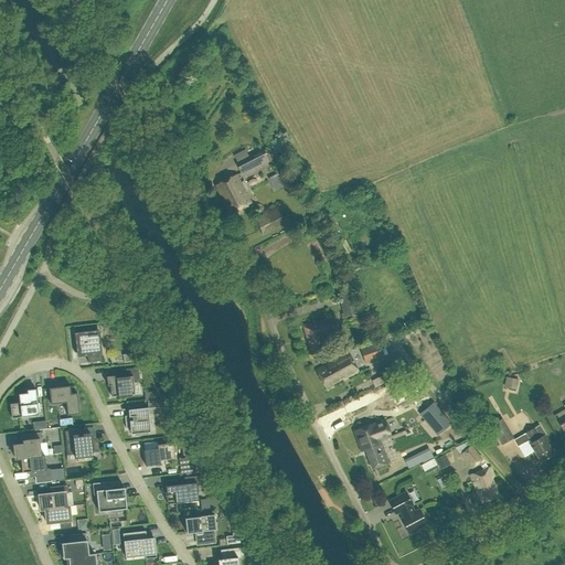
[(237,164),(242,174),(268,161),(263,151),(237,164)]
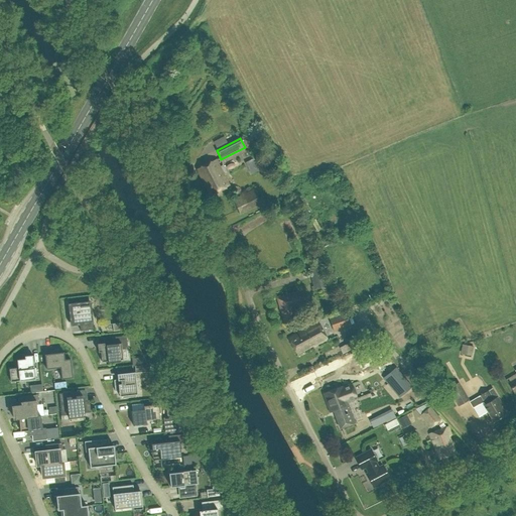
[(197,169),(201,176),(200,176),(210,196),(229,185),(216,159),(201,167),(197,169)]
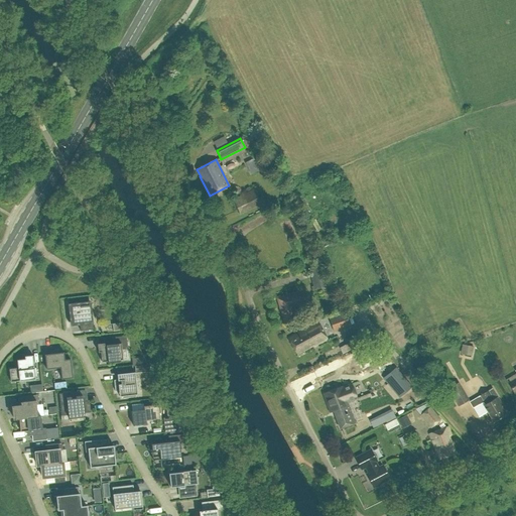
[(262,204),(254,188),(233,200),(240,215),(262,204)]
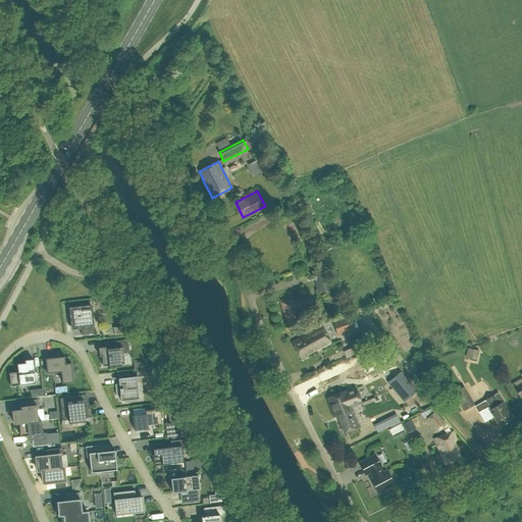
[(321,292),(332,289),(326,270),(316,272),(321,292)]
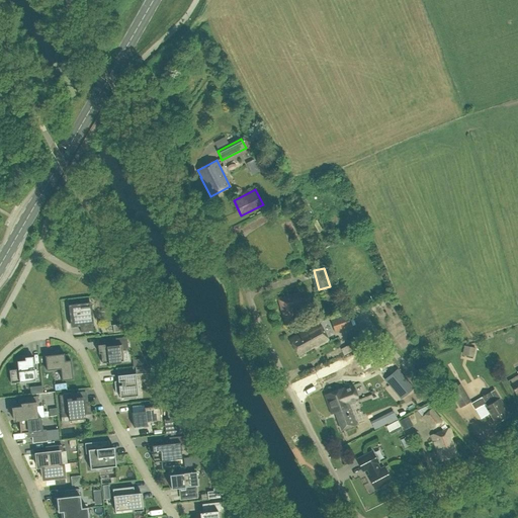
[(299,292),(294,293),(277,298),(285,326),(299,322),(295,309),(303,307),(299,292)]
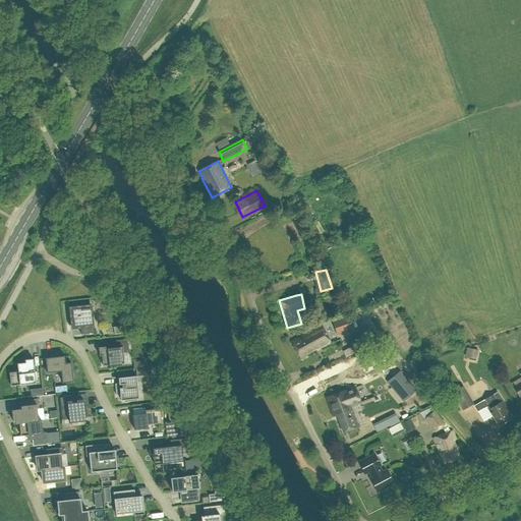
[(81,334),(95,333),(92,304),(68,306),(71,329),(80,328),(81,334)]
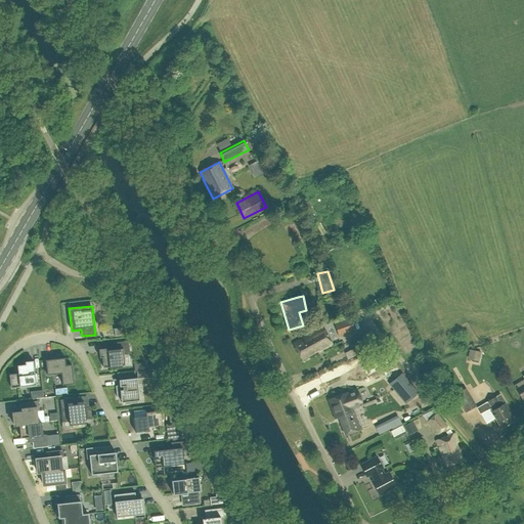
[(337,335),(353,330),(350,320),(334,326),(337,335)]
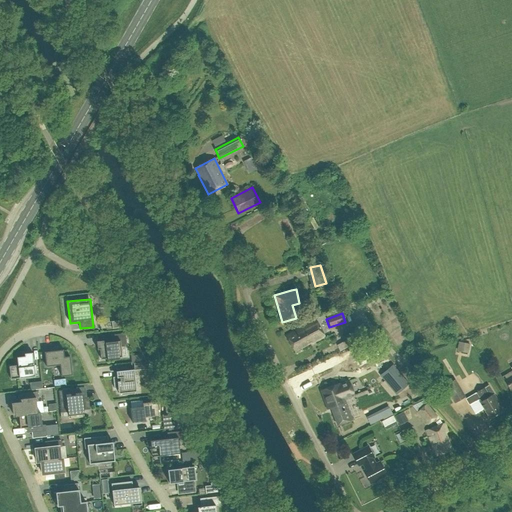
[(325,337),(316,320),(286,336),(295,351),(314,341),(315,342),(325,337)]
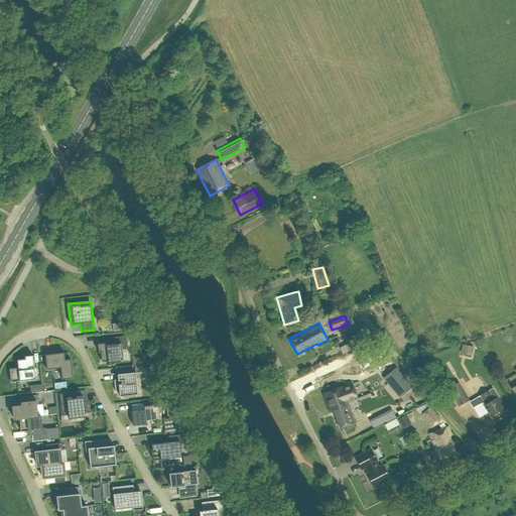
[(345,336),(349,343),(352,349),(370,340),(363,327),(345,336)]
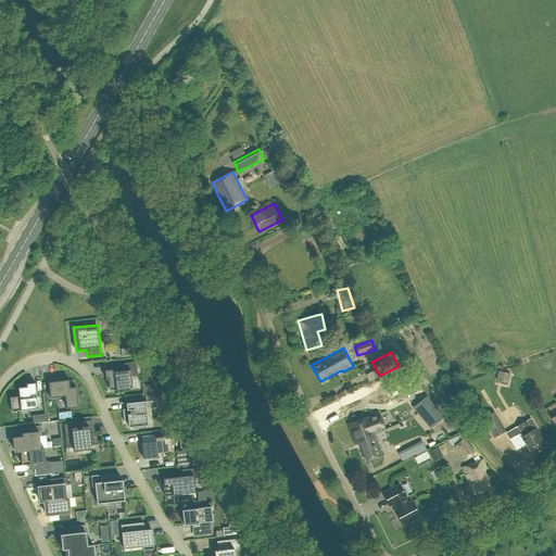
[(121,370),(113,371),(112,369),(104,370),(105,380),(109,379),(110,390),(116,389),(116,391),(129,390),(129,388),(133,388),(131,377),(138,376),(136,362),(119,364),(121,370)]
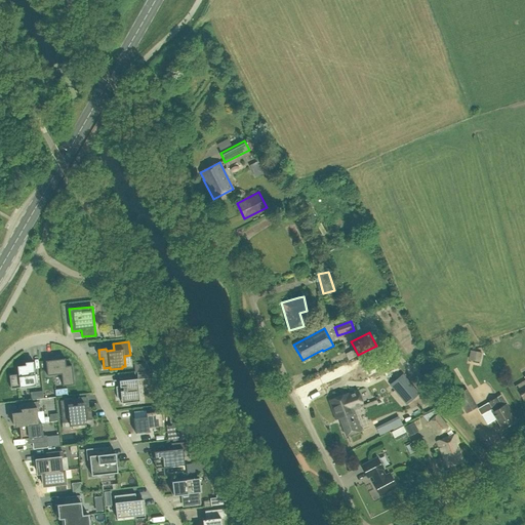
[(471,352),(469,360),(479,362),(481,354),(471,352)]
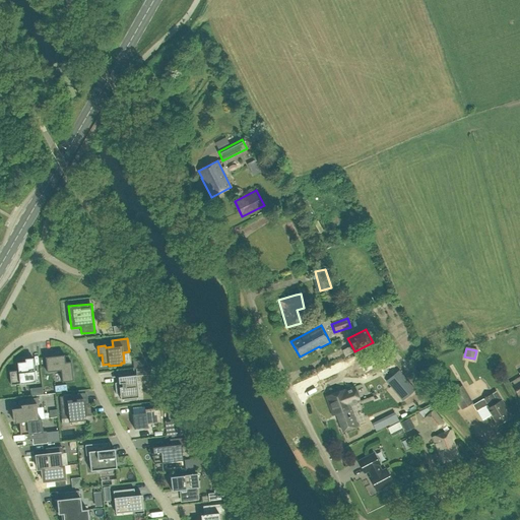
[(47,372),(54,371),(61,371),(62,382),(73,381),(71,362),(65,363),(64,355),(60,355),(59,352),(55,352),(55,353),(52,354),(52,352),(51,353),(51,356),(45,358),(47,372)]
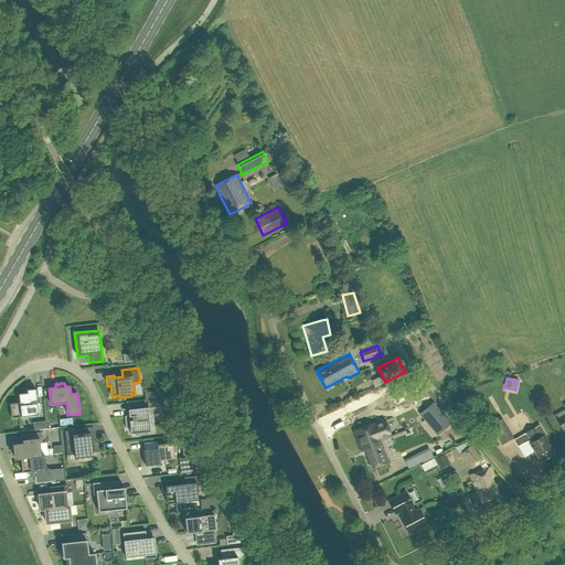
[(416,383),(390,395),(394,404),(419,392),(416,383)]
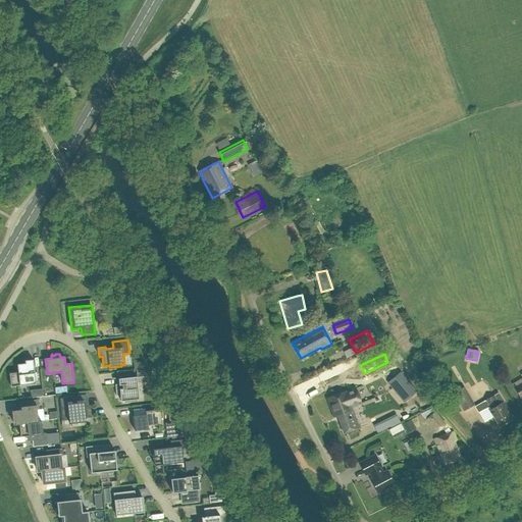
[(24,360),(25,363),(17,364),(17,366),(18,372),(9,373),(11,386),(16,386),(16,385),(32,384),(38,383),(37,372),(35,372),(33,359),(24,360)]
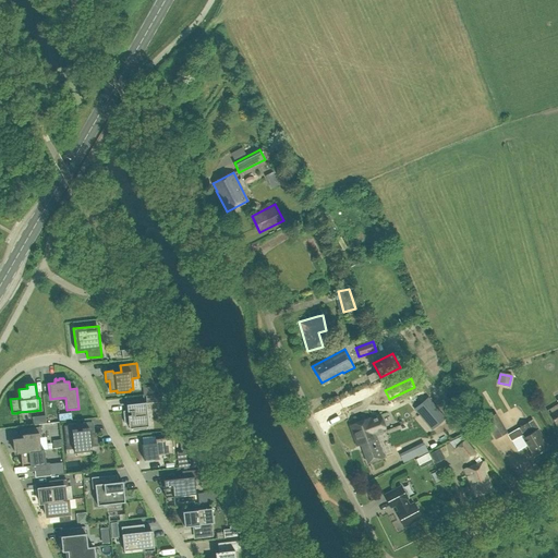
[(428,398),(422,404),(425,409),(420,414),(428,424),(435,419),(438,424),(445,419),(428,398)]
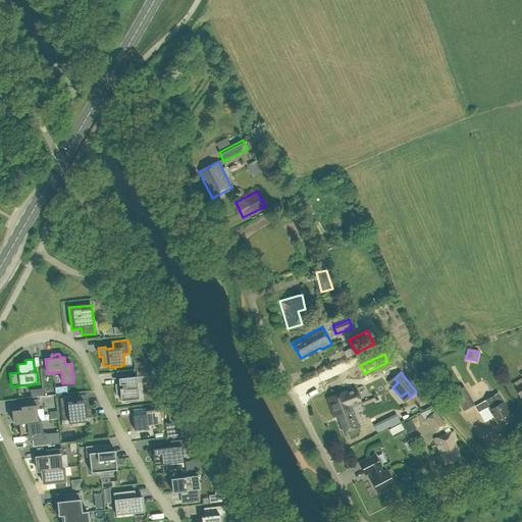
[(521,373),(521,375),(521,376),(521,378),(513,384),(521,400),(521,373)]
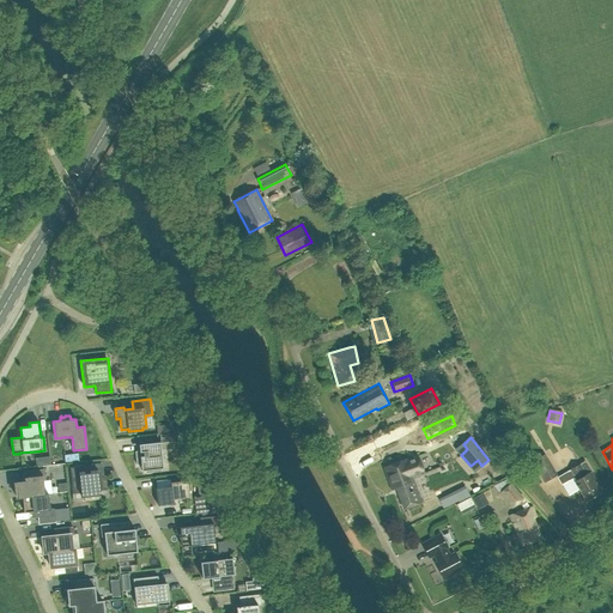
[(137,465),(141,465),(141,471),(163,468),(162,450),(174,449),(173,442),(161,443),(161,442),(139,444),(140,451),(135,451),(137,465)]
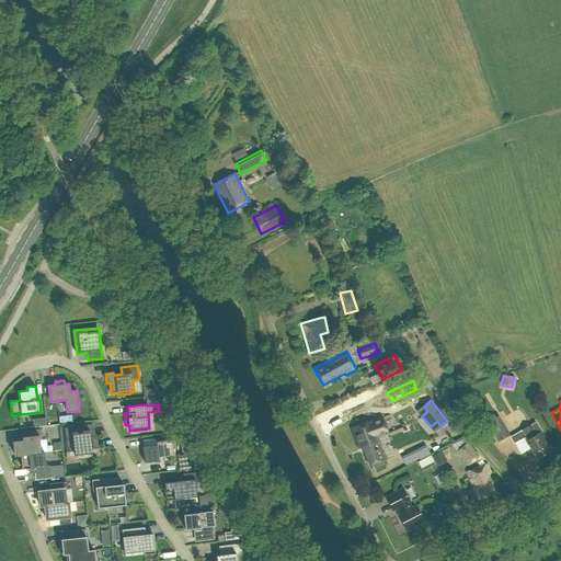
[(510,435),(499,415),(487,423),(497,442),(510,435)]
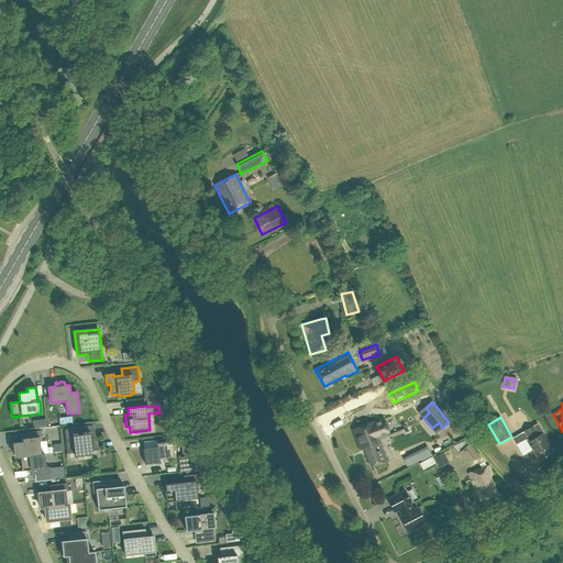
[(379,440),(381,439),(381,438),(389,435),(383,419),(373,423),(373,422),(353,429),(360,446),(379,440)]
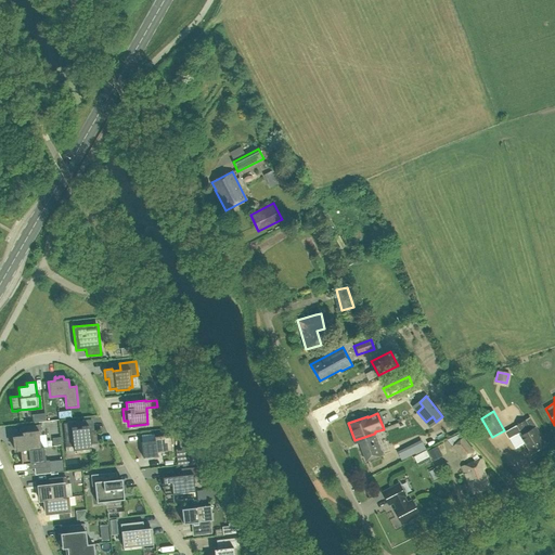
[(541,437),(534,427),(529,417),(516,425),(516,426),(505,433),(508,439),(520,431),(521,435),(519,436),(530,453),(544,446),(539,438),(541,437)]
